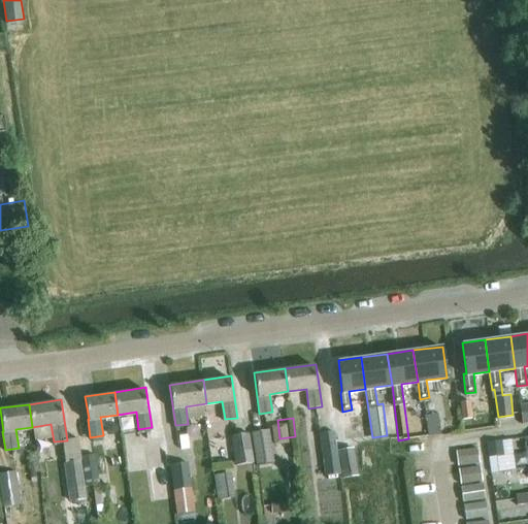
[(438,420),(427,421),(429,432),(440,430),(438,420)]
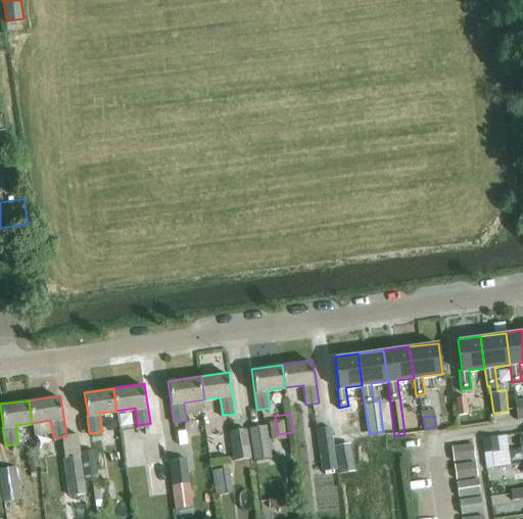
[(248,426),(253,459),(271,456),(266,423),(248,426)]
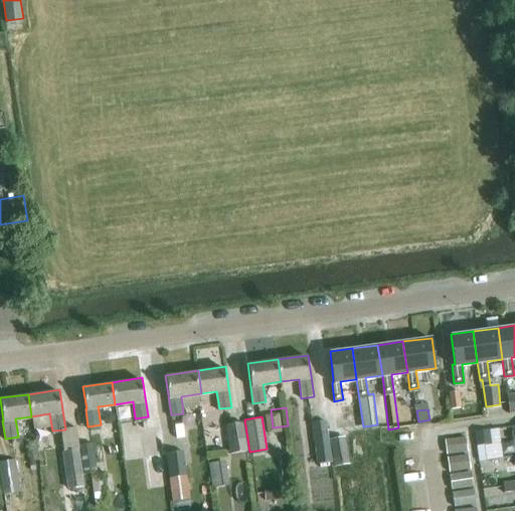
[(311,420),(316,460),(331,458),(325,418),(311,420)]
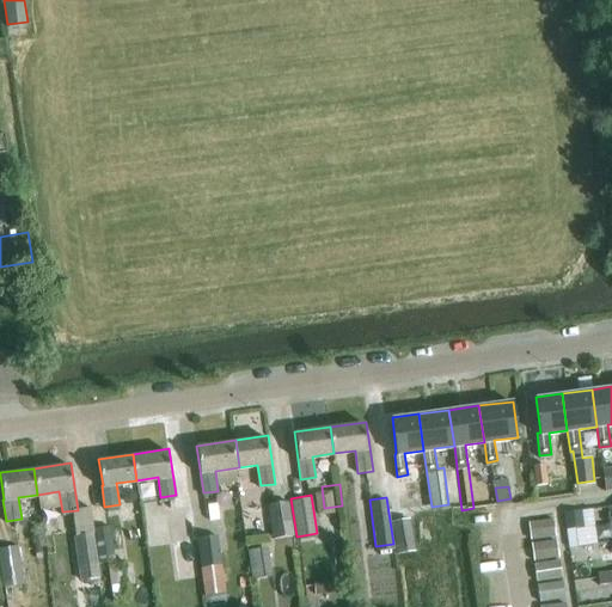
[(268,502),(273,535),(293,532),(288,498),(268,502)]
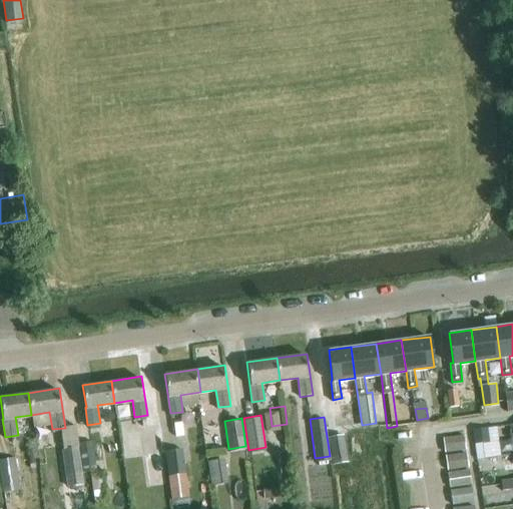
[(484,456),(481,440),(488,439),(486,425),(472,427),(476,457),(484,456)]
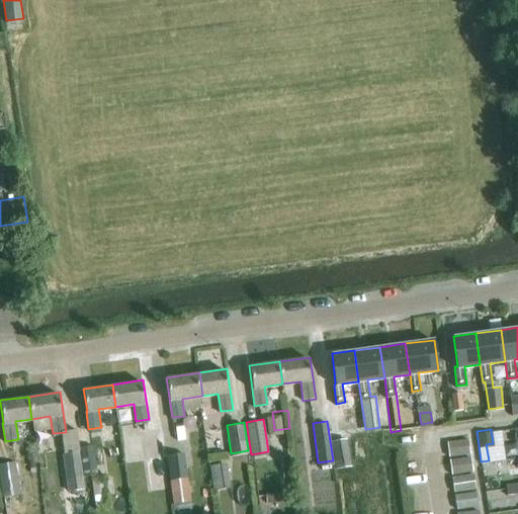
[(351,464),(347,436),(331,439),(335,466),(351,464)]
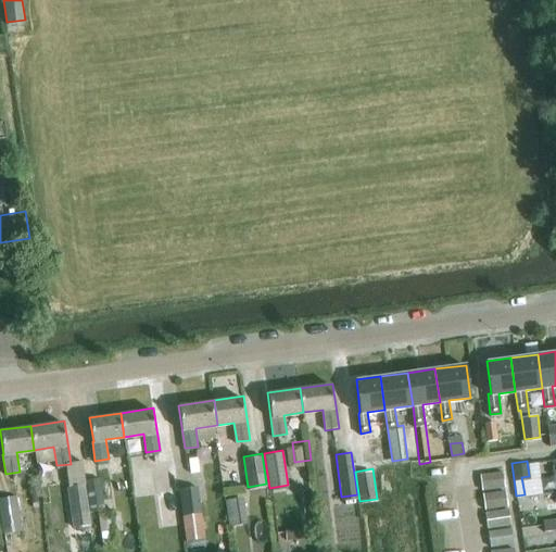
[(502,469),(480,472),(481,488),(504,486),(502,469)]
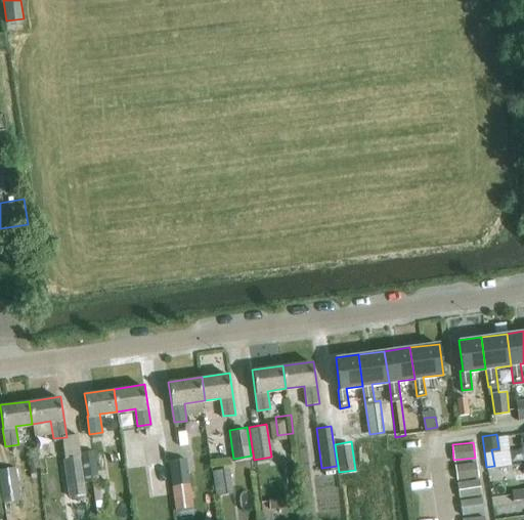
[(80,450),(85,479),(97,478),(93,448),(80,450)]
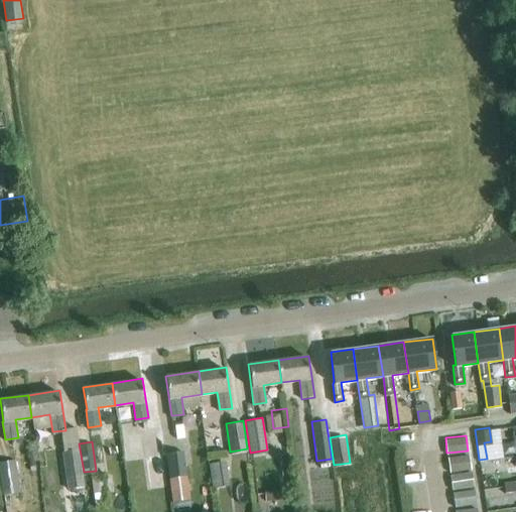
[(78,449),(61,451),(68,487),(84,485),(78,449)]
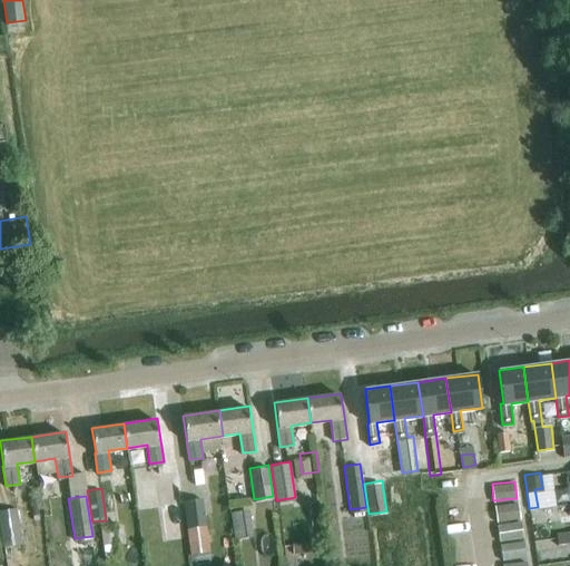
[(210,550),(202,497),(182,500),(190,554),(210,550)]
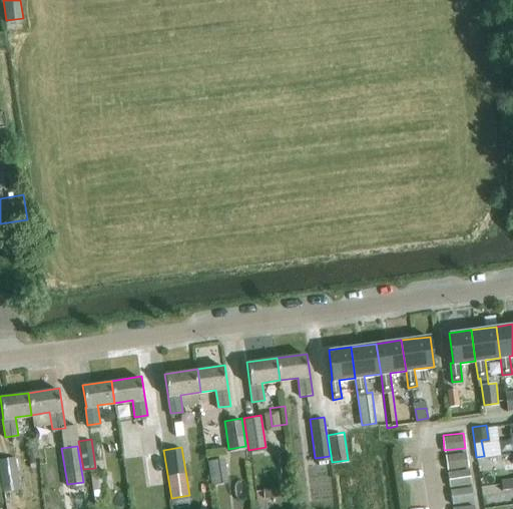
[(467,465),(466,450),(445,453),(447,467),(467,465)]
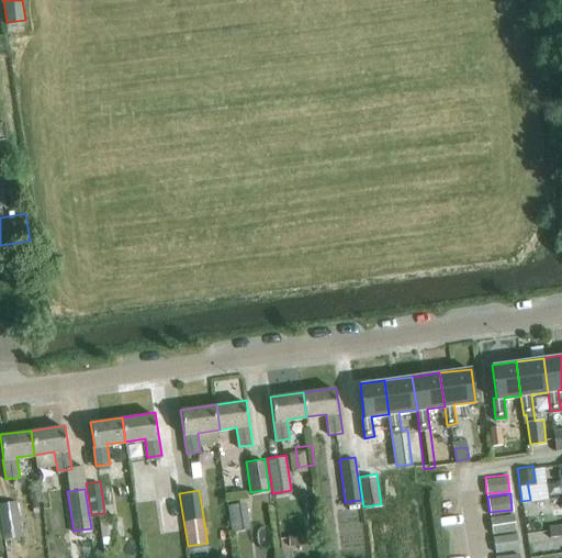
[(0,501),(0,522),(4,557),(24,557),(17,500),(0,501)]
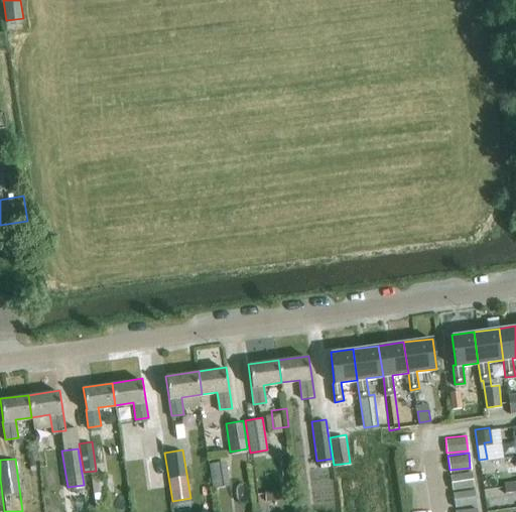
[(209,462),(212,486),(229,483),(225,459),(209,462)]
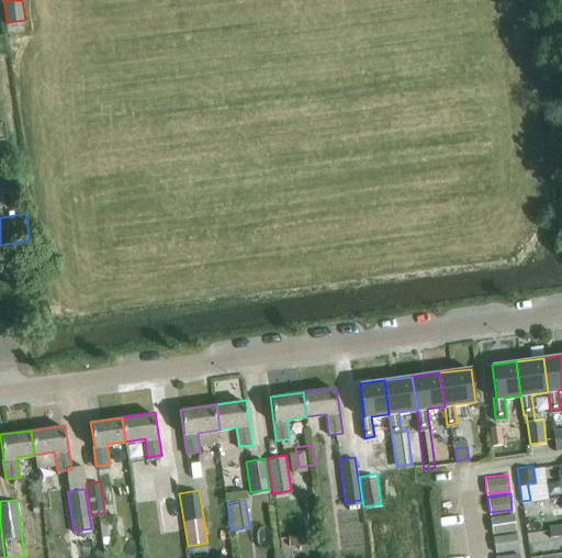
[(109,531),(122,526),(119,511),(104,515),(109,531)]
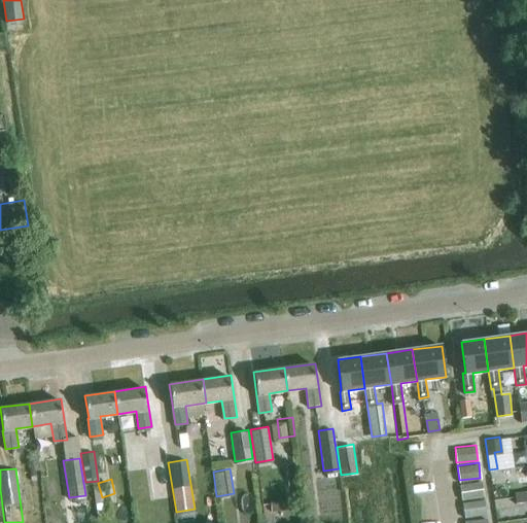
[(483,495),(481,480),(459,483),(461,498),(483,495)]
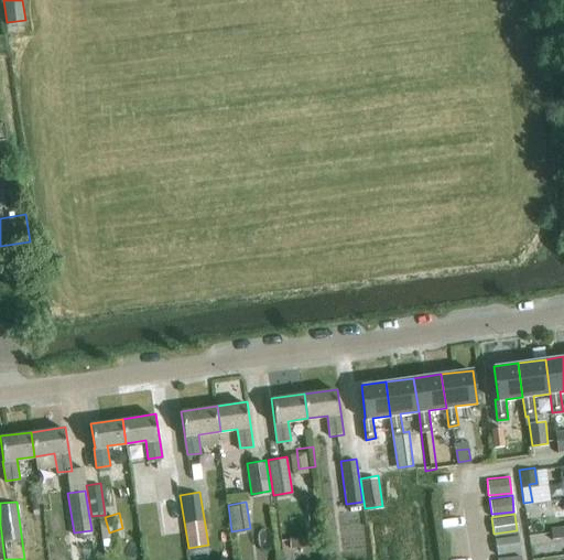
[(563,536),(563,525),(550,527),(552,538),(563,536)]
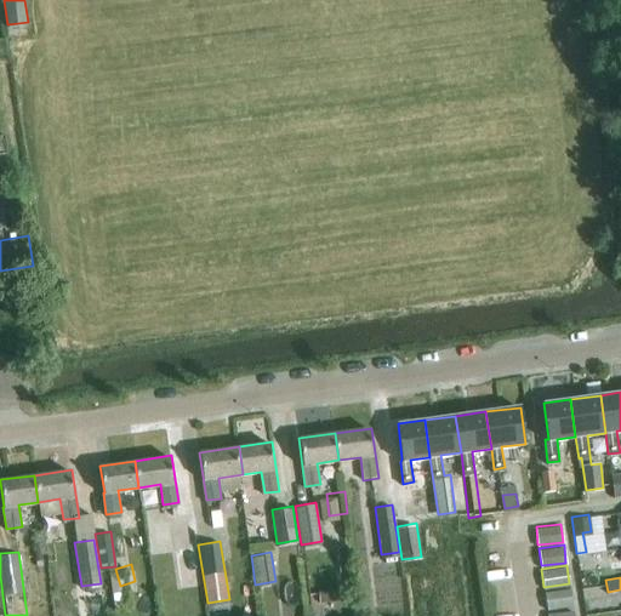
[(547,608),(573,605),(570,587),(545,591),(547,608)]
